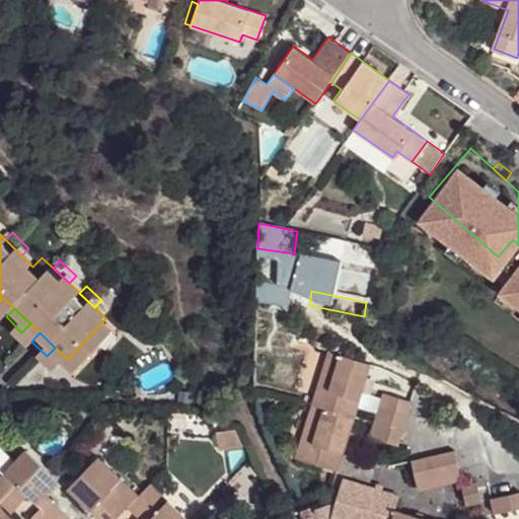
[(312,406),(355,421),(372,366),(328,353),(312,406)]
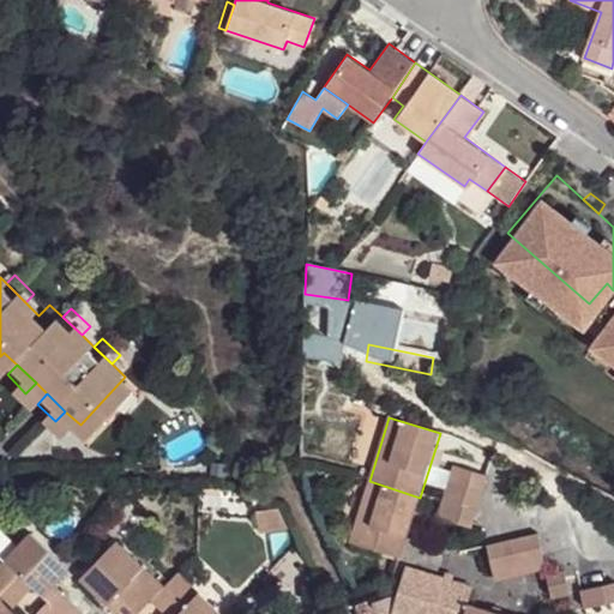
[(479,515),(489,477),(455,465),(441,503),(479,515)]
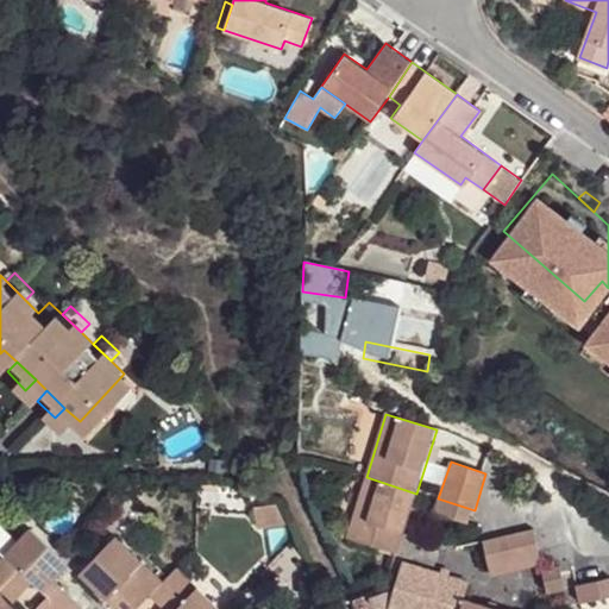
[(416,494),(366,477),(347,538),(399,553),(416,494)]
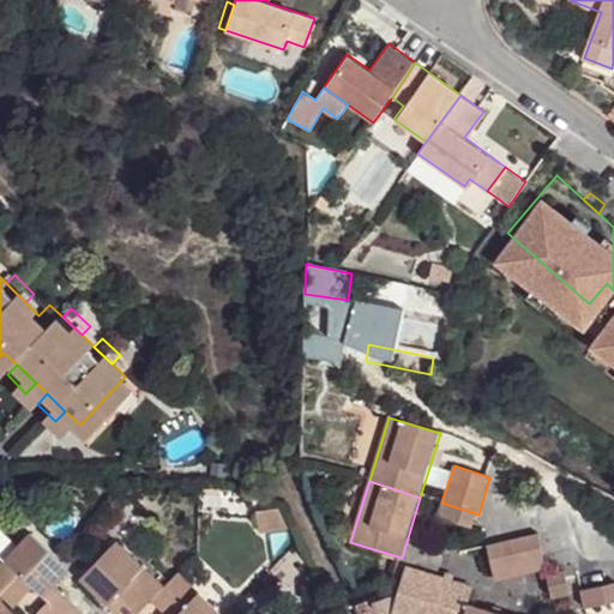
[(479,515),(441,503),(437,521),(439,521),(471,531),(479,515)]
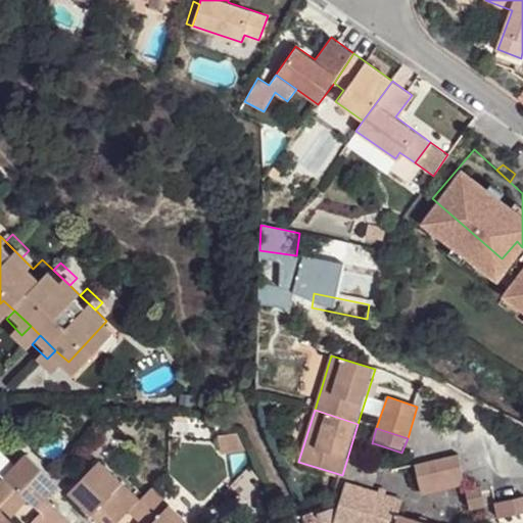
[(242,433),(218,436),(220,457),(251,453),(242,433)]
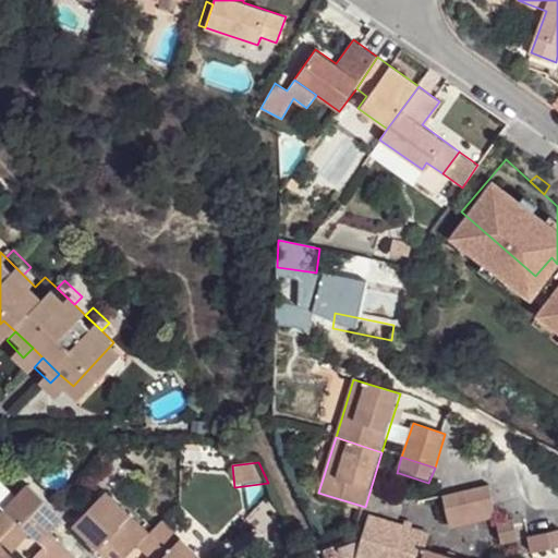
[(64,516),(59,510),(28,483),(0,513),(0,535),(9,545),(15,550),(32,534),(45,548),(56,535),(51,530),(64,516)]
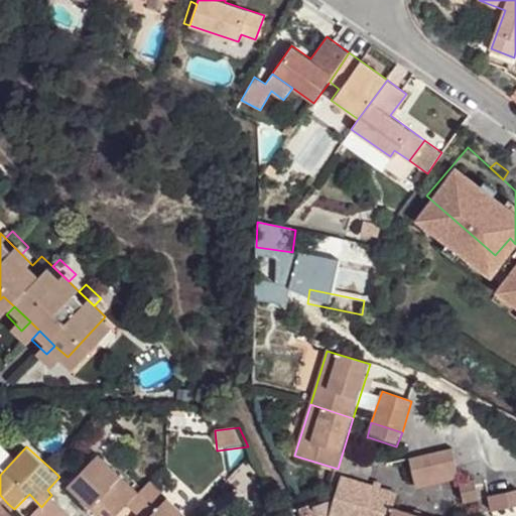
[(438,461),(443,481),(457,478),(450,449),(436,453),(438,461)]
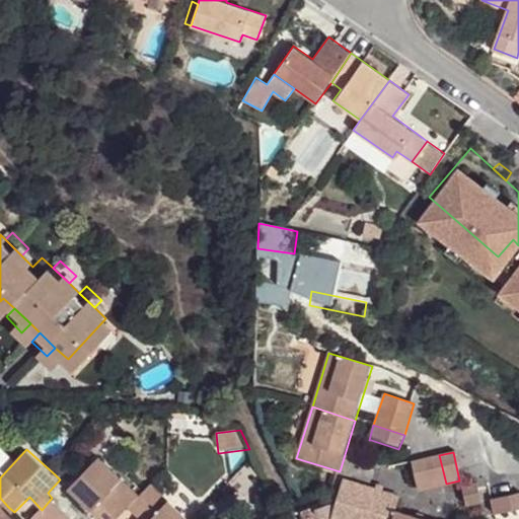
[(425,458),(432,488),(446,484),(441,463),(439,455),(425,458)]
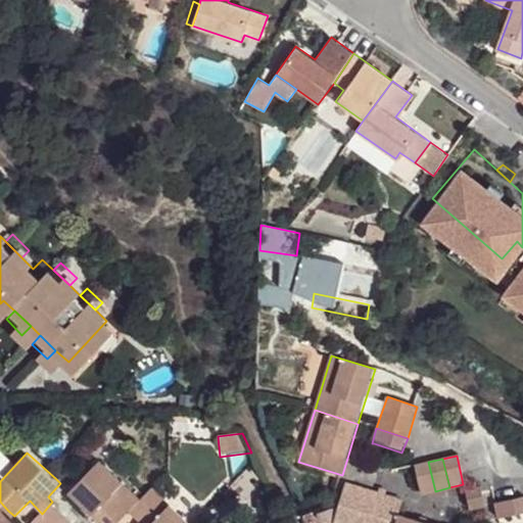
[(130,510),(142,497),(102,460),(83,478),(69,492),(91,513),(95,511),(105,502),(121,519),(130,510)]
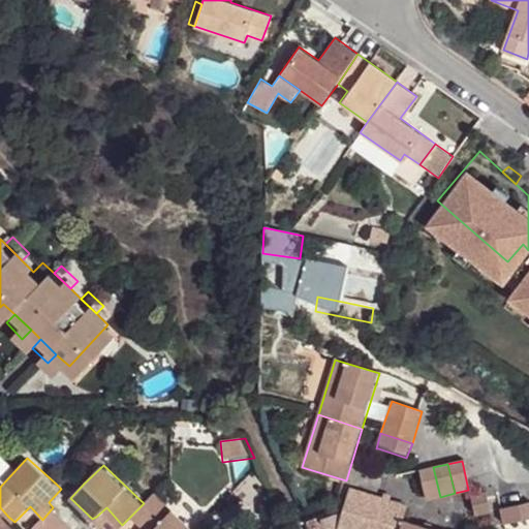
[(417,470),(425,500),(440,497),(433,467),(417,470)]
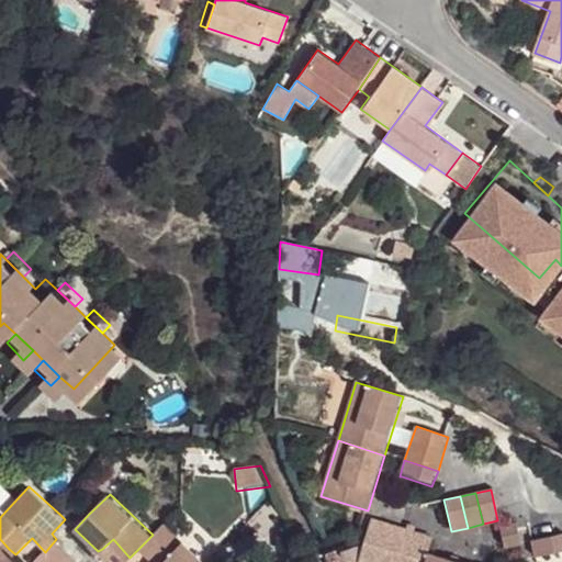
[(217,561),(214,558),(210,561),(206,561),(165,521),(153,535),(139,548),(154,561),(217,561)]
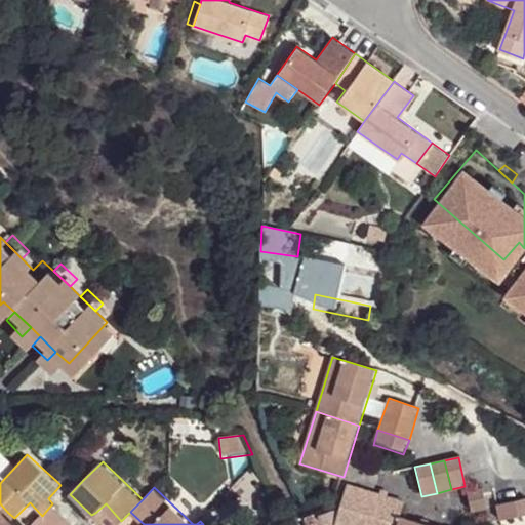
[(465,490),(470,511),(484,508),(481,487),(465,490)]
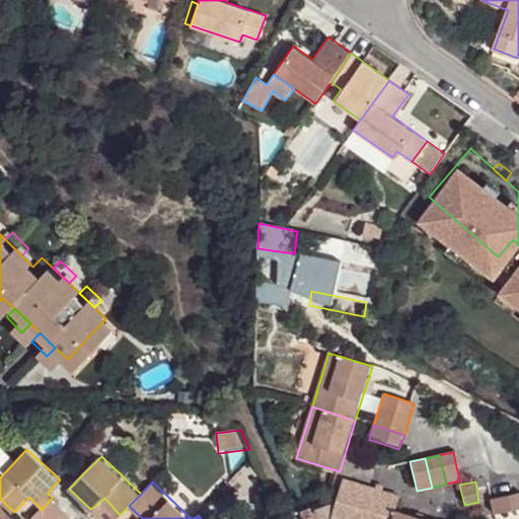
[(338,503),(332,518),(393,518),(395,513),(399,499),(345,483),(340,498),(338,503)]
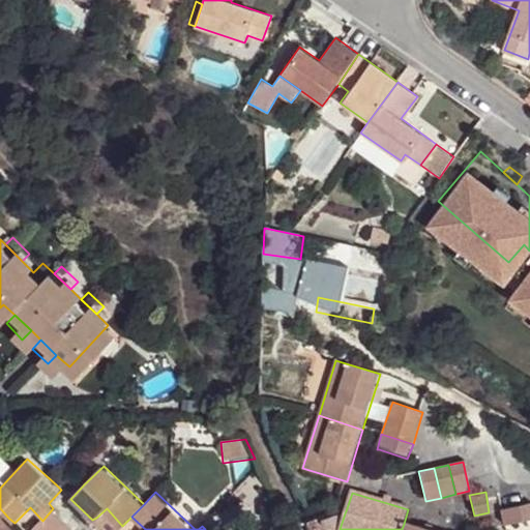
[(503,525),(529,520),(529,504),(501,509),(503,525)]
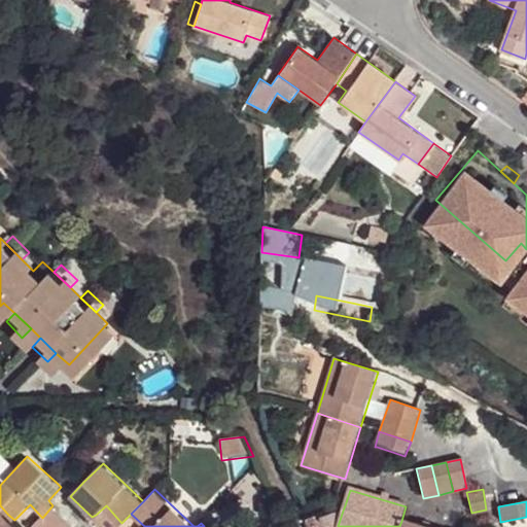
[(51,526),(73,526),(53,505),(42,518),(51,526)]
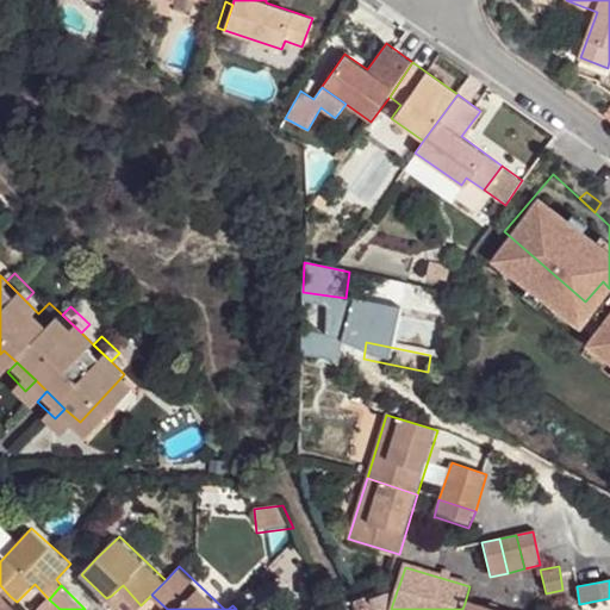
[(123,585),(111,596),(125,609),(136,609),(141,605),(123,585)]
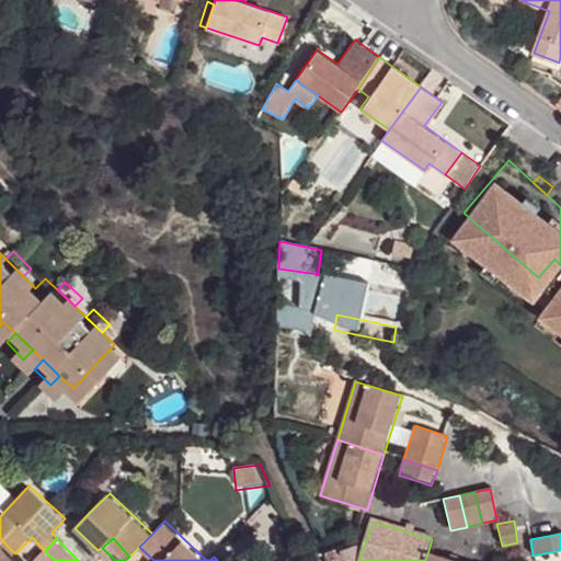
[(55,560),(45,551),(35,560),(55,560)]
